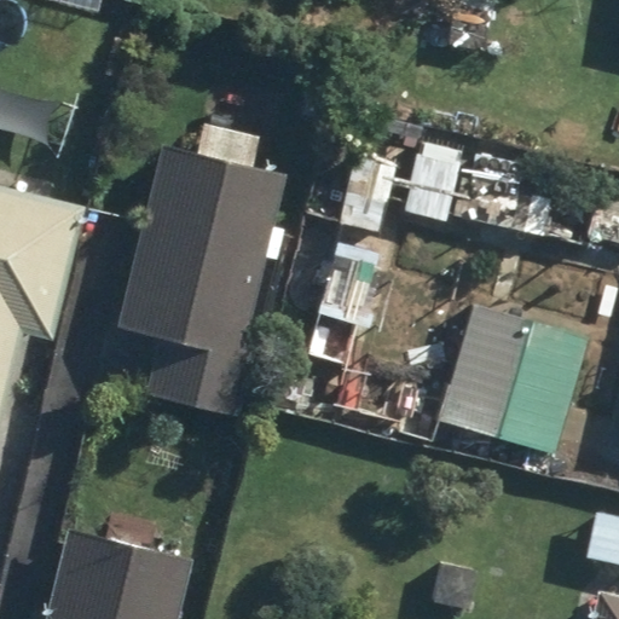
[(137,239),(116,322),(165,334),(150,392),(227,411),(287,174),(161,144),(137,239)]
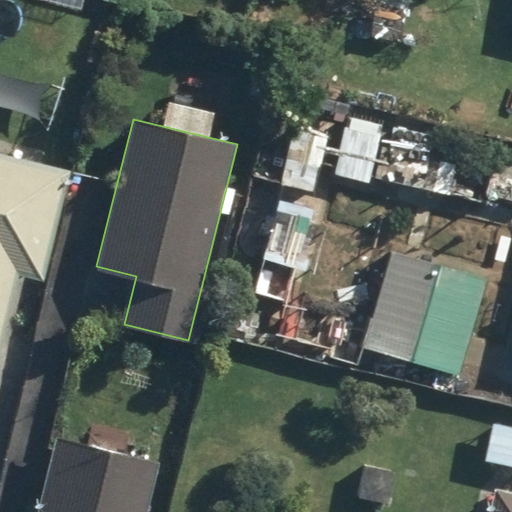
[(0,148),(0,254),(36,261),(55,158),(0,148)]
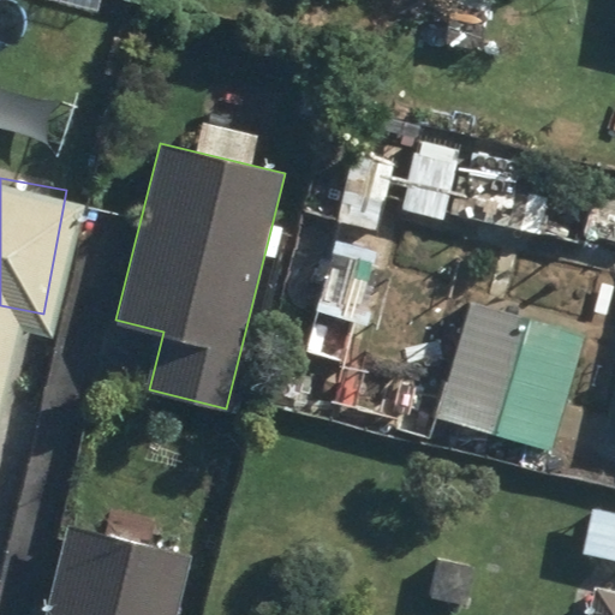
[(446,429),(541,445),(562,310),(467,296),(446,429)]
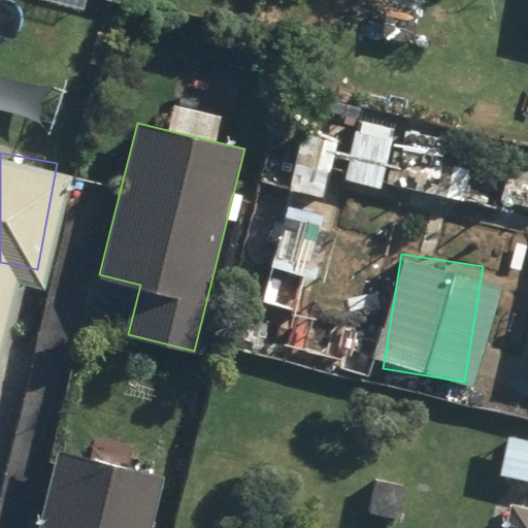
[(36,523),(34,527),(150,527),(164,475),(55,449),(36,523)]
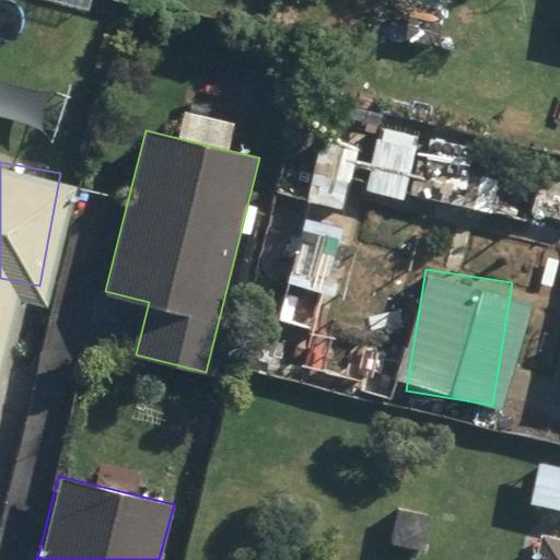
[(559,559),(559,538),(543,535),(537,559),(559,559)]
